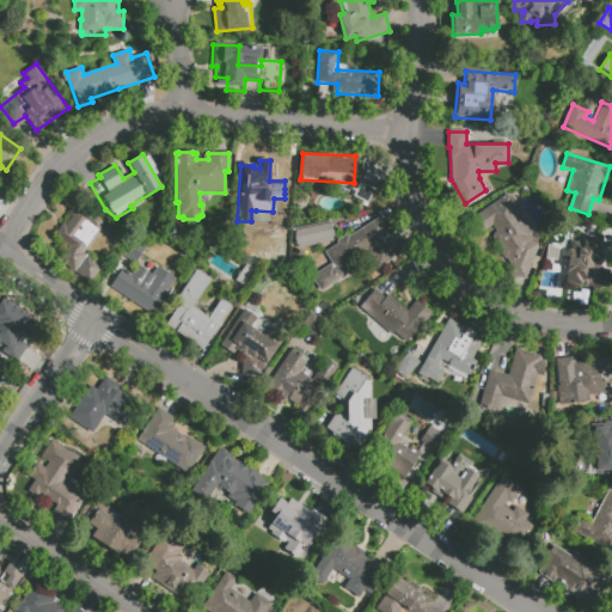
[(359,181),(352,196),(366,203),(374,188),(359,181)]
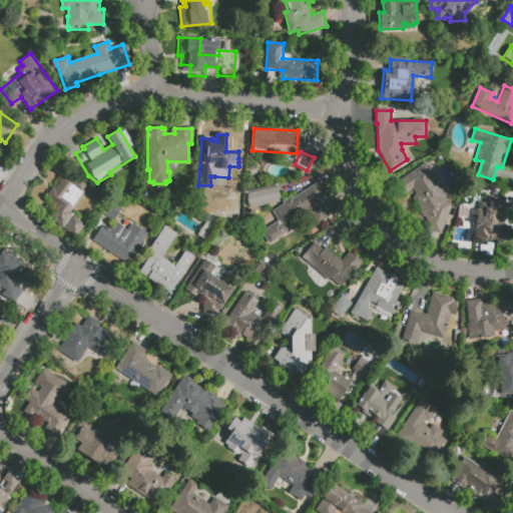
[(395,183),(426,163),(427,165),(428,164),(429,166),(431,166),(434,169),(433,171),(438,179),(437,180),(449,198),(442,203),(452,207),(440,234),(425,227),(428,221),(425,216),(422,216),(419,212),(420,207),(418,204),(415,202),(412,196),(416,194),(412,188),(403,194),(395,183)]
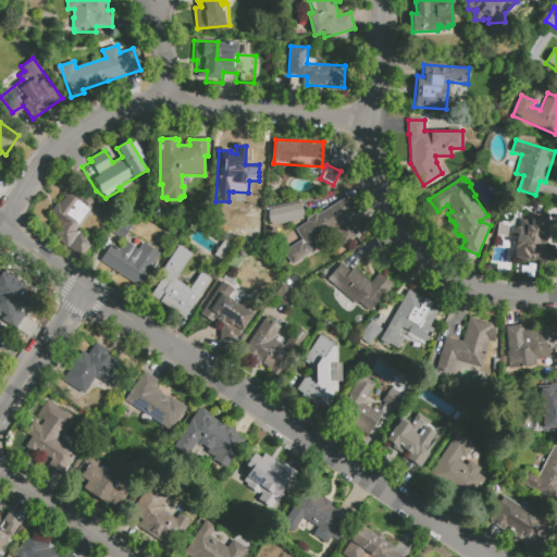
[(53,238),(62,225),(48,215),(57,202),(60,205),(66,196),(63,194),(73,181),(99,199),(76,231),(94,243),(83,259),(53,238)]
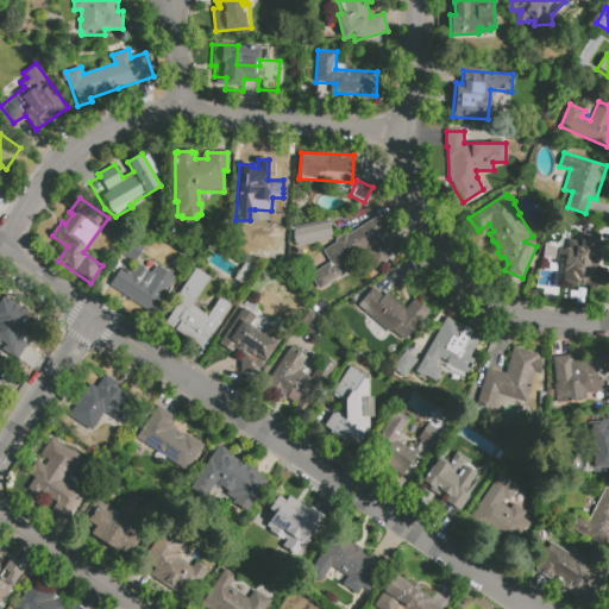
[(324,251),(337,243),(336,240),(346,233),(347,236),(376,218),(388,236),(381,239),(393,257),(376,267),(365,250),(345,262),(352,271),(320,292),(309,275),(331,262),(324,251)]
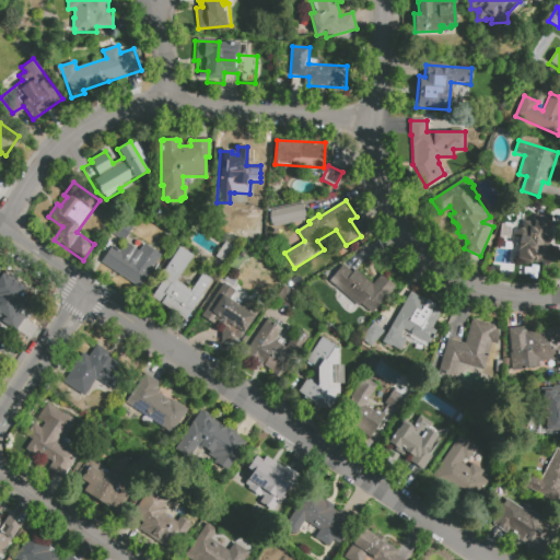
[(272,228),(269,211),(303,203),(306,217),(304,217),(304,220),(272,228)]
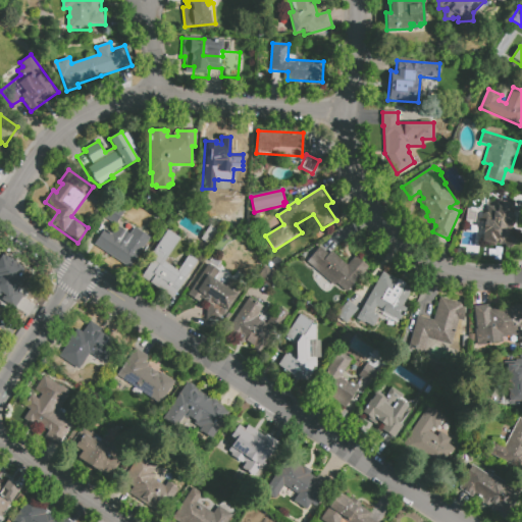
[(242,223),(242,212),(230,212),(230,195),(214,194),(213,222),(242,223)]
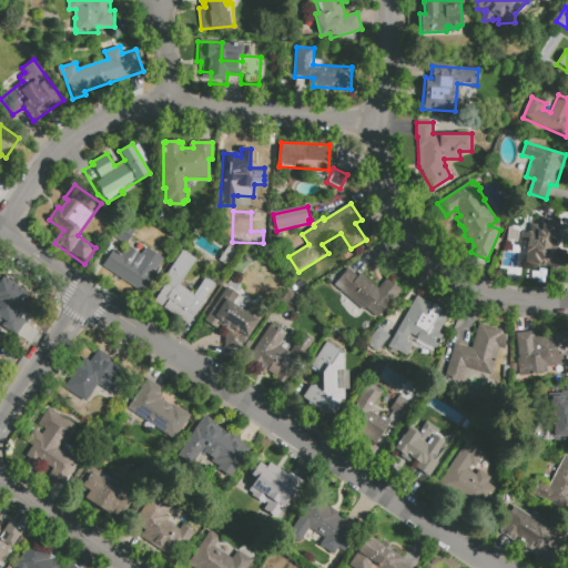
[(124,244),(134,227),(119,219),(110,234),(124,244)]
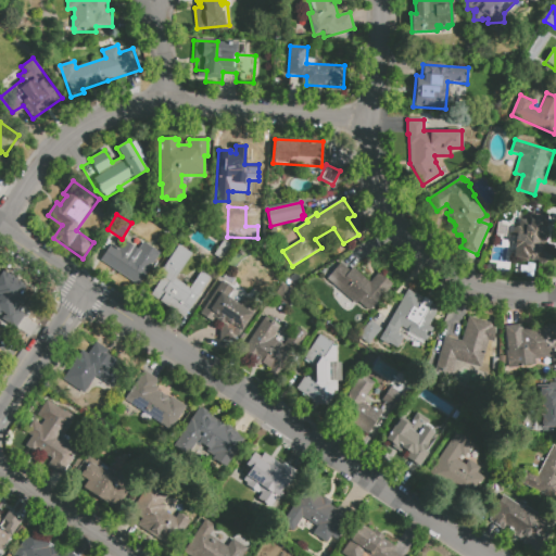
[(516,237),(515,237),(513,236),(512,234),(512,231),(512,230),(513,228),(515,227),(517,227),(518,227),(520,214),(548,217),(544,248),(551,257),(540,265),(536,261),(513,257),(516,237)]
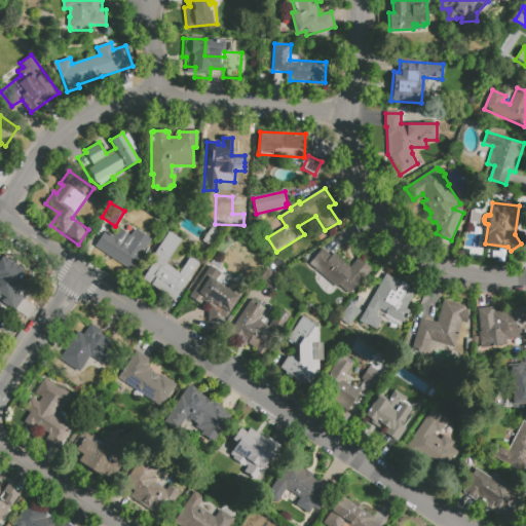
[(211,225),(201,240),(210,246),(219,231),(211,225)]
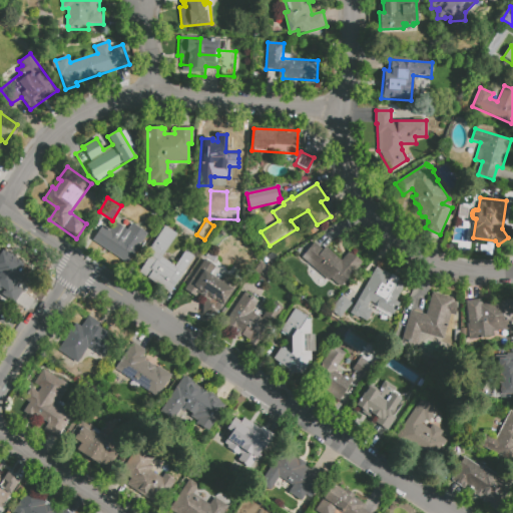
[(131,223),(127,229),(115,221),(110,230),(103,225),(93,241),(129,265),(148,234),(131,223)]
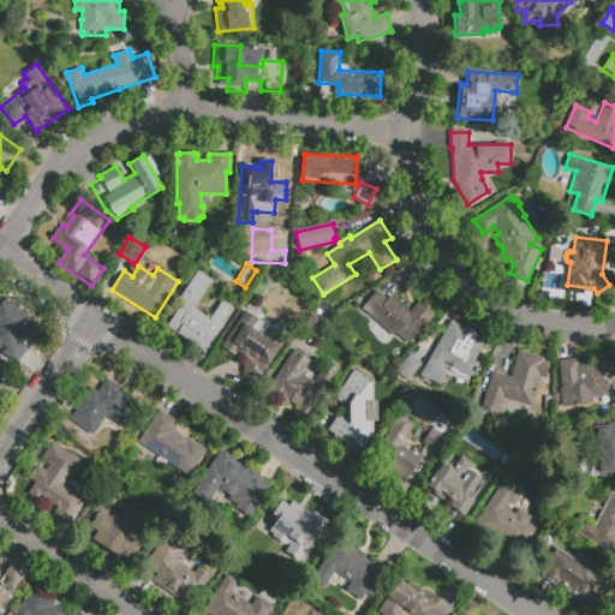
[(187,340),(166,326),(181,303),(178,300),(197,272),(213,281),(195,308),(210,318),(222,300),(233,308),(206,348),(189,338),(187,340)]
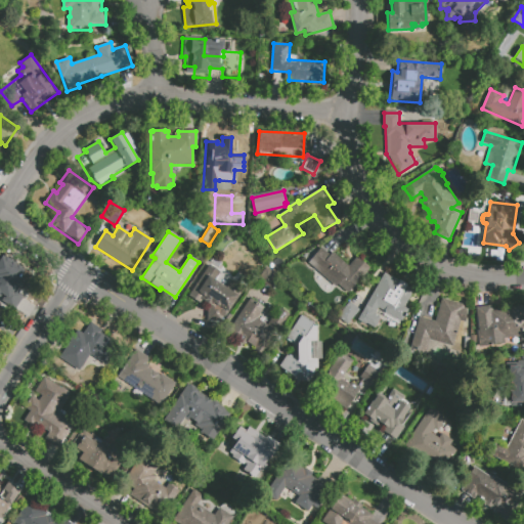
[(309,264),(323,250),(329,255),(332,252),(347,267),(357,257),(367,266),(341,294),(309,264)]
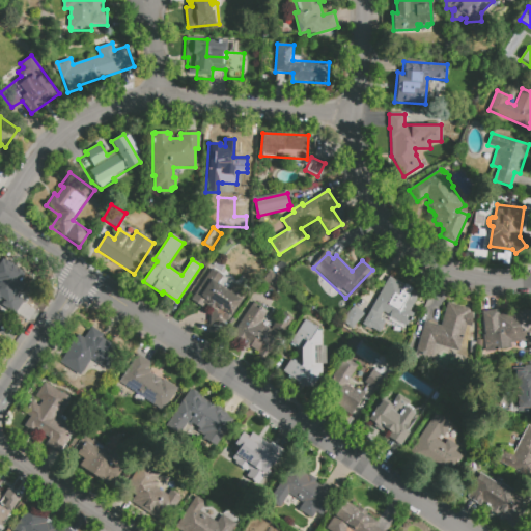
[(0,302),(0,260),(2,257),(26,272),(21,279),(27,284),(20,296),(25,299),(16,313),(0,302)]
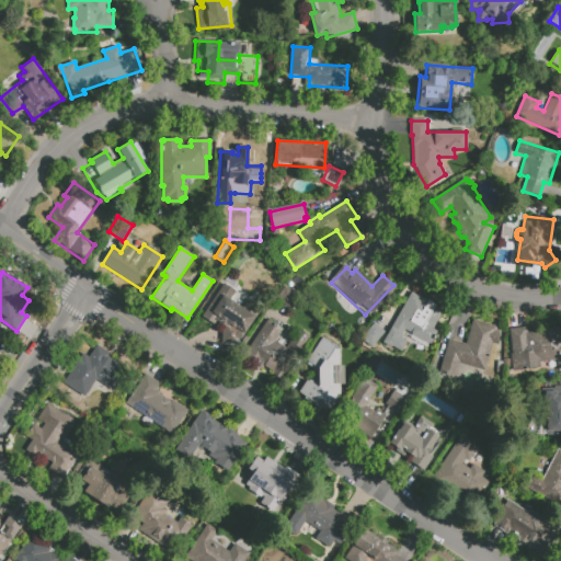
[(202,317),(224,284),(236,292),(230,299),(242,308),(248,299),(260,308),(237,343),(221,332),(225,327),(216,321),(214,324),(202,317)]
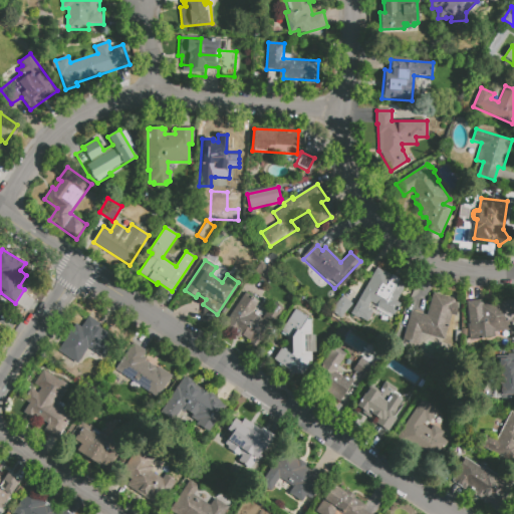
[(253,274),(260,262),(275,271),(268,283),(253,274)]
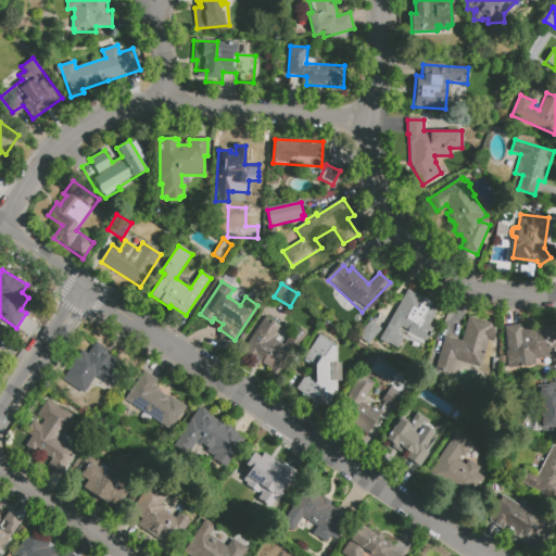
[(380,339),(407,290),(441,308),(431,326),(433,327),(422,349),(403,338),(396,349),(380,339)]
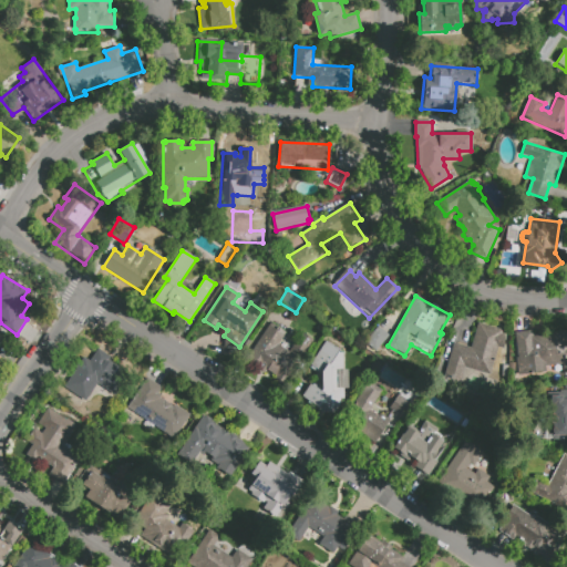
[(478,322),(503,330),(502,333),(505,334),(501,349),(497,348),(490,374),(465,368),(462,381),(443,375),(453,342),(471,348),(478,322)]
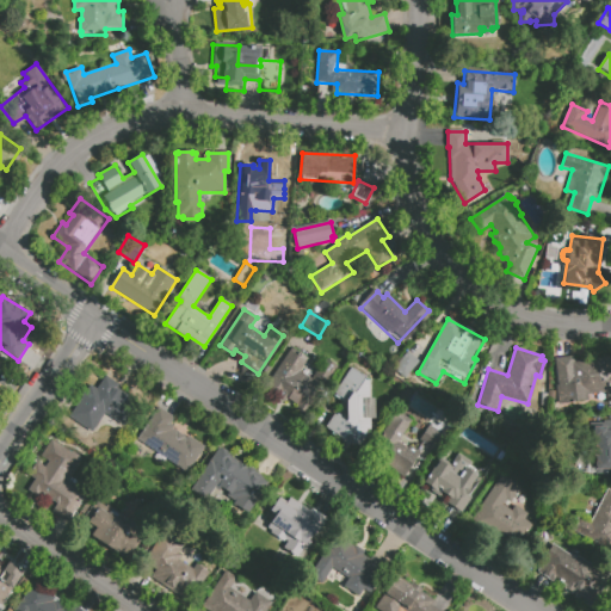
[(291,349),(308,359),(300,372),(312,380),(325,359),(339,369),(309,418),(296,409),(300,405),(288,397),(290,395),(266,380),(277,362),(282,365),(291,349)]
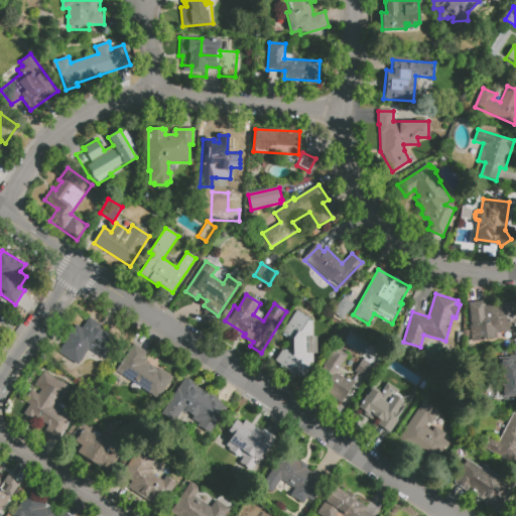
[(343,296),(331,310),(340,319),(353,304),(343,296)]
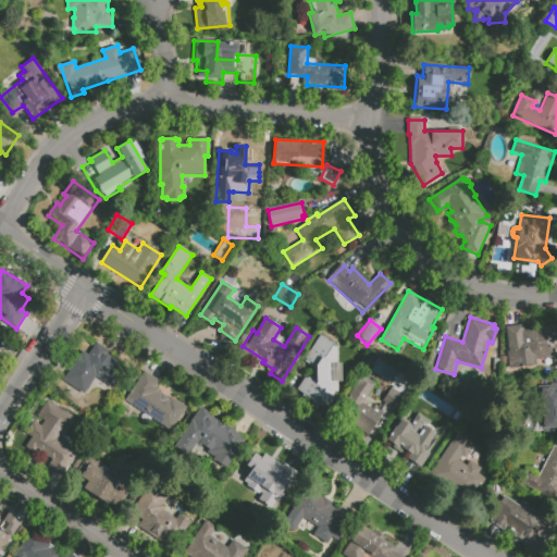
[(506,327),(523,325),(523,330),(556,325),(556,361),(553,362),(553,358),(510,363),(506,327)]
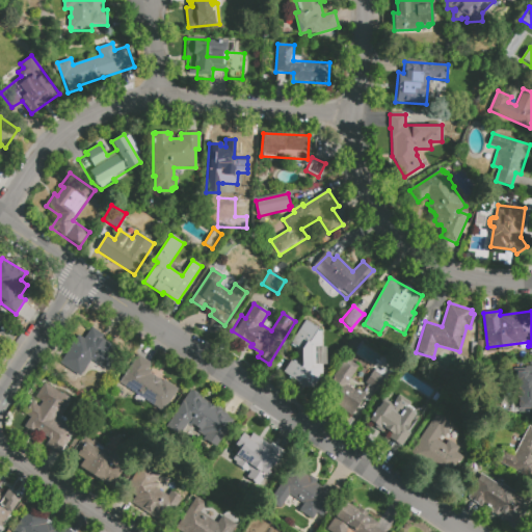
[(301,350),(290,344),(306,320),(319,329),(317,331),(322,331),(322,347),(325,347),(326,365),(322,365),(323,380),(311,380),(307,388),(283,372),(290,361),(301,368),(301,350)]
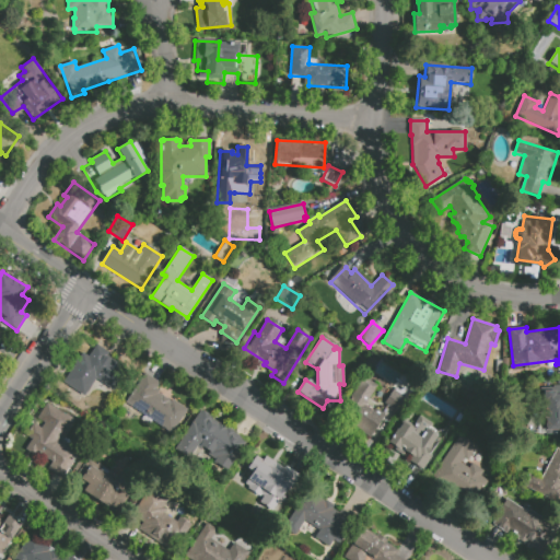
[(96,345),(109,353),(107,356),(129,371),(115,391),(95,378),(83,396),(62,382),(83,352),(89,357),(96,345)]
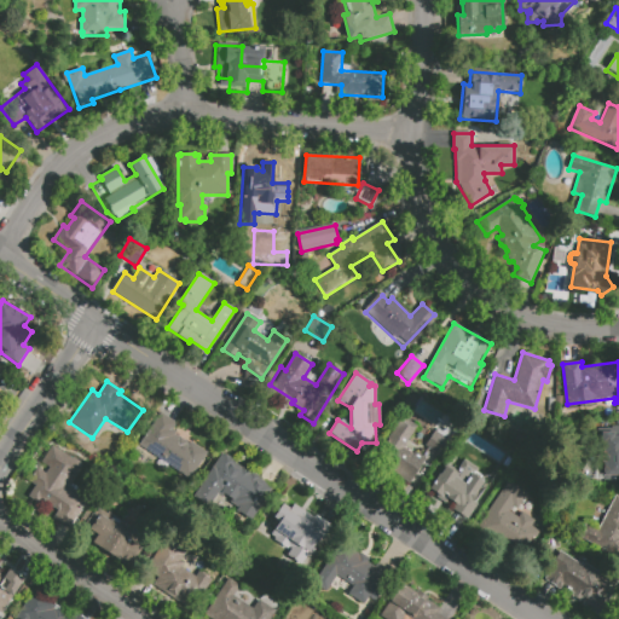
[(160,414),(138,446),(191,482),(212,453),(191,440),(189,444),(173,433),(175,431),(171,428),(174,423),(160,414)]
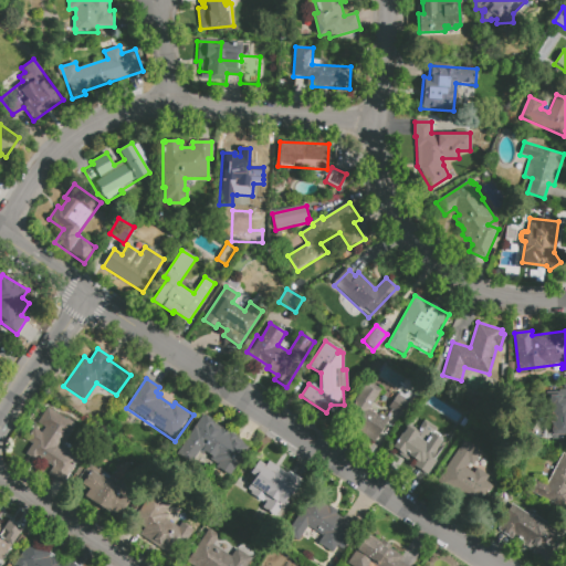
[(364,380),(342,421),(371,442),(386,420),(368,409),(379,389),(364,380)]
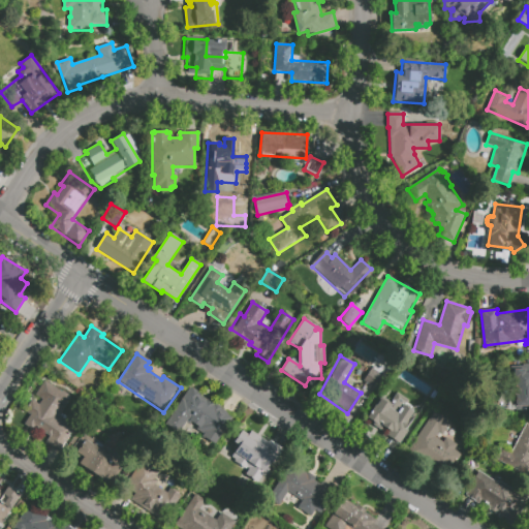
[(528,417),(514,417),(514,410),(508,410),(508,392),(514,392),(514,365),(528,365),(528,417)]
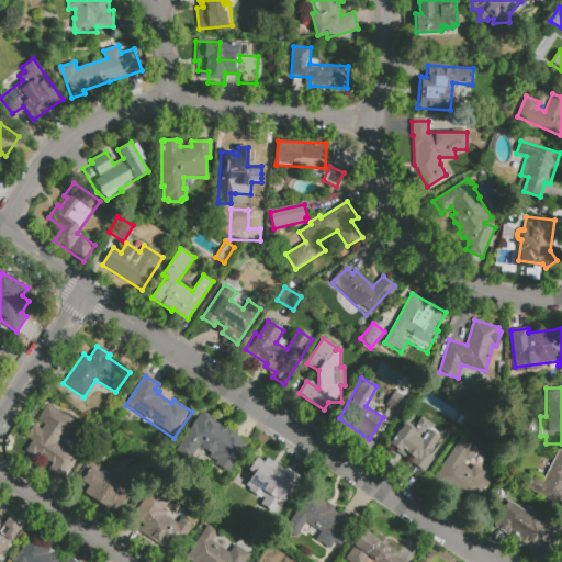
[(392,392),(384,404),(400,413),(407,400),(392,392)]
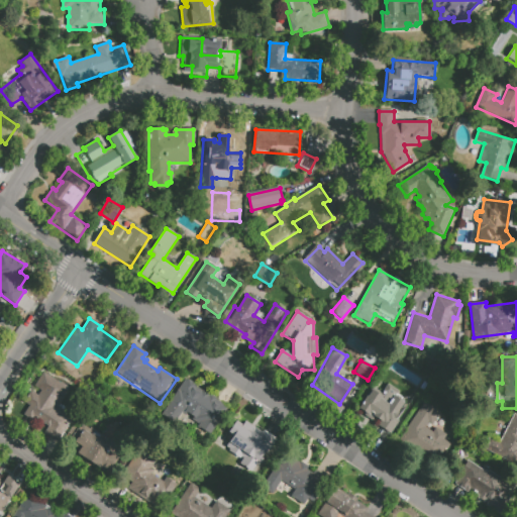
[(57,403),(54,407),(69,417),(63,427),(39,412),(33,421),(24,415),(30,406),(24,402),(32,391),(37,395),(41,390),(34,386),(43,372),(67,388),(64,393),(65,395),(65,398),(64,400),(62,402),(60,403),(58,403),(57,403)]
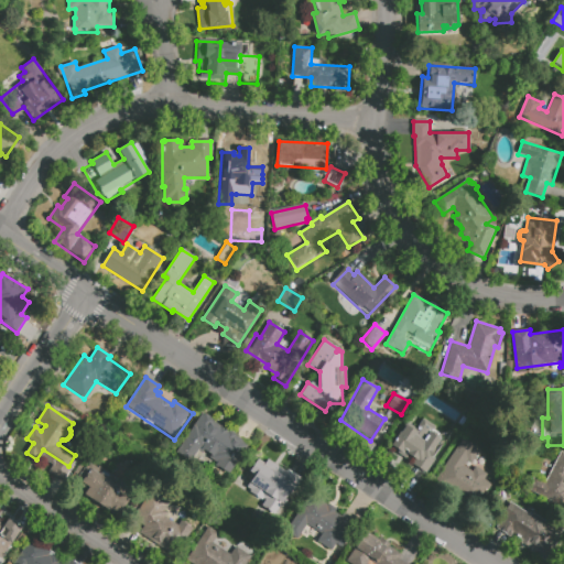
[(199,413),(248,442),(227,474),(207,461),(209,455),(198,447),(190,461),(175,452),(199,413)]
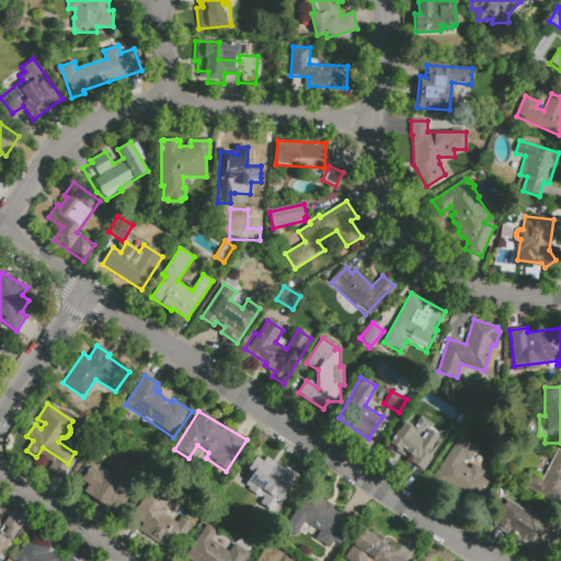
[(388,444),(404,419),(414,425),(420,416),(433,425),(431,428),(436,432),(435,435),(439,437),(428,454),(433,457),(424,471),(409,461),(411,459),(388,444)]
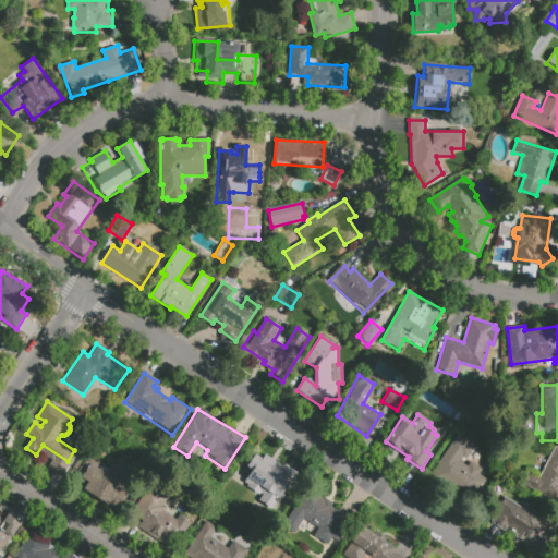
[(458,433),(474,444),(462,464),(466,468),(471,462),(484,471),(470,494),(434,471),(458,433)]
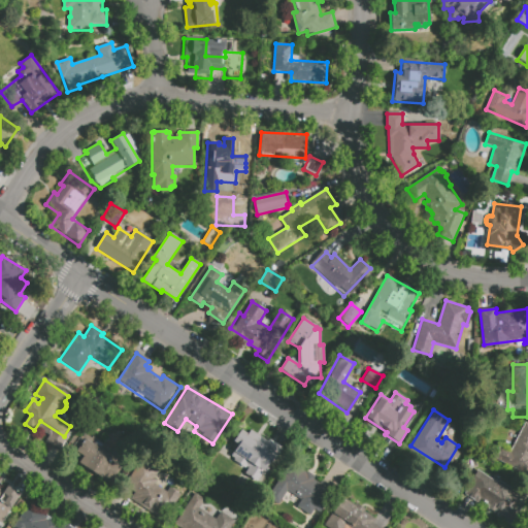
[(494,459),(500,448),(509,452),(525,423),(527,424),(527,468),(525,474),(494,459)]
